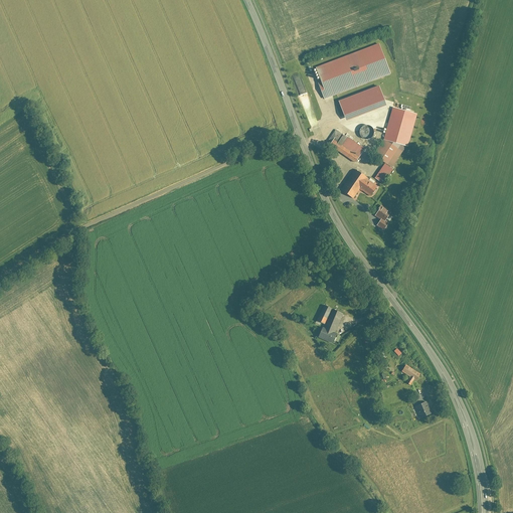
[(360,134),(360,135),(361,137),(363,138),(365,139),(368,139),(370,138),(372,136),(373,134),(374,131),(373,129),(371,127),(370,126),(368,125),(365,125),(363,126),(361,127),(360,130),(359,132),(360,134)]
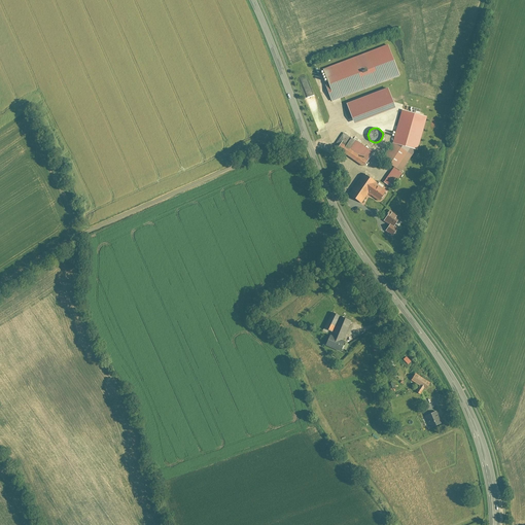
[(343,132),(333,146),(362,166),(372,151),(343,132)]
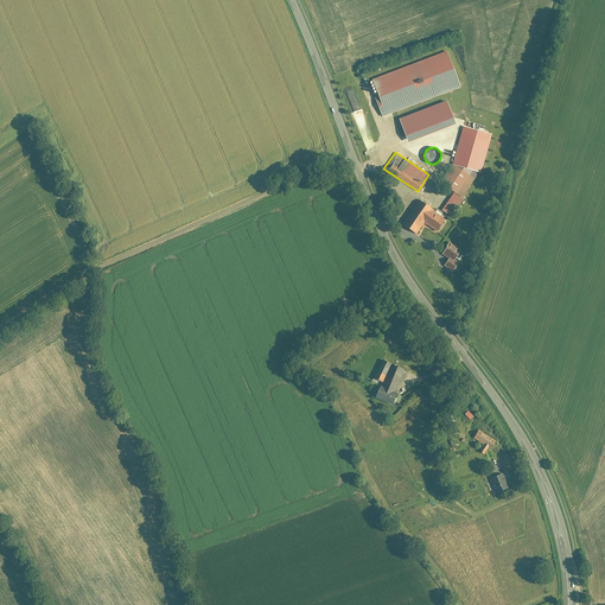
[(451,164),(439,182),(453,190),(463,196),(475,178),(451,164)]
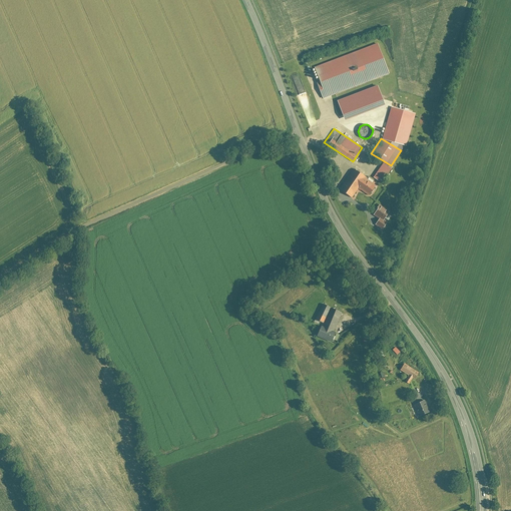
[(319,147),(312,150),(316,159),(323,156),(319,147)]
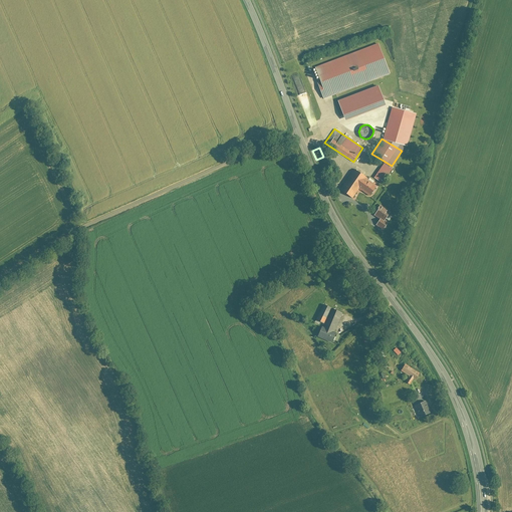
[(373,177),(381,182),(392,166),(384,161),(373,177)]
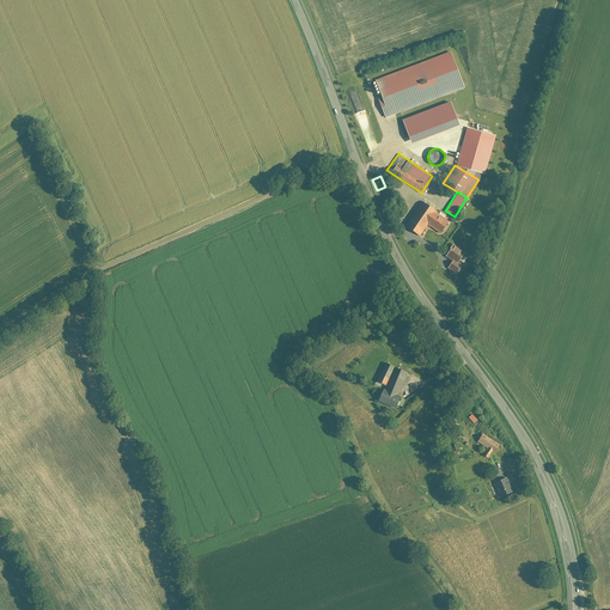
[(449,220),(435,212),(437,211),(420,200),(404,226),(420,236),(427,226),(440,233),(449,220)]
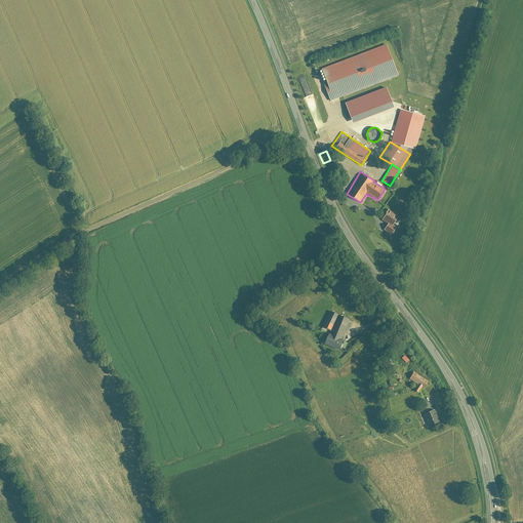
[(390,224),(396,215),(386,208),(383,213),(384,214),(380,217),(390,224)]
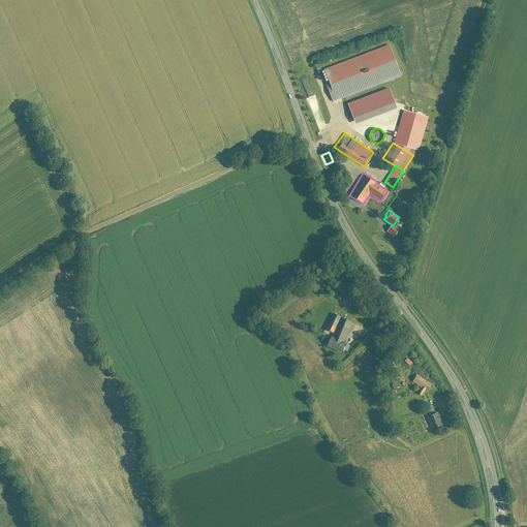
[(354,299),(352,305),(361,308),(364,302),(354,299)]
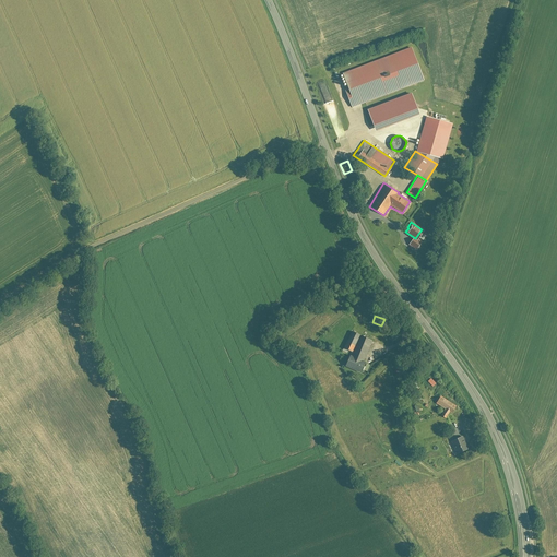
[(351,331),(343,346),(353,352),(352,354),(350,353),(344,365),(362,372),(367,360),(363,358),(372,339),(362,334),(362,335),(351,331)]
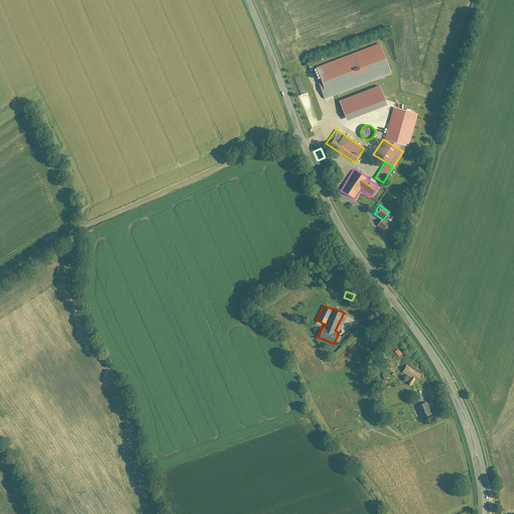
[(406,363),(401,372),(410,378),(406,383),(409,385),(413,380),(415,381),(420,373),(406,363)]
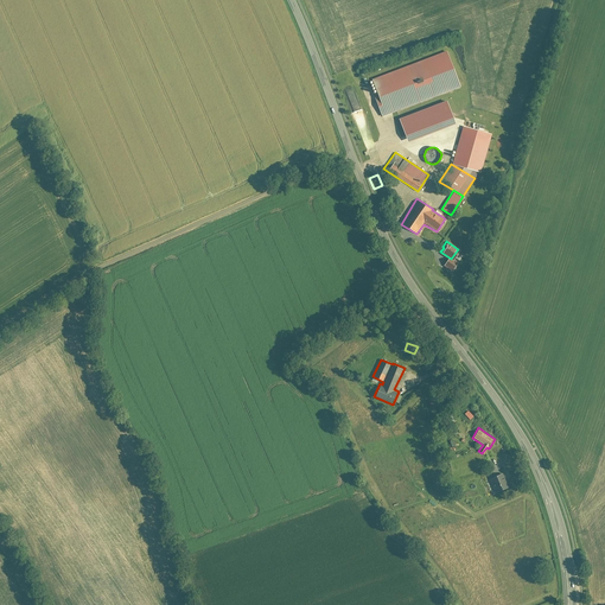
[(503,472),(489,479),(495,492),(509,485),(503,472)]
